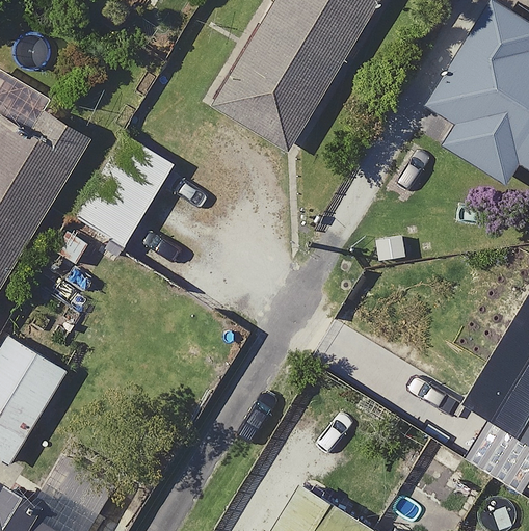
[(379,0),(279,0),(214,108),(289,152),(379,0)]
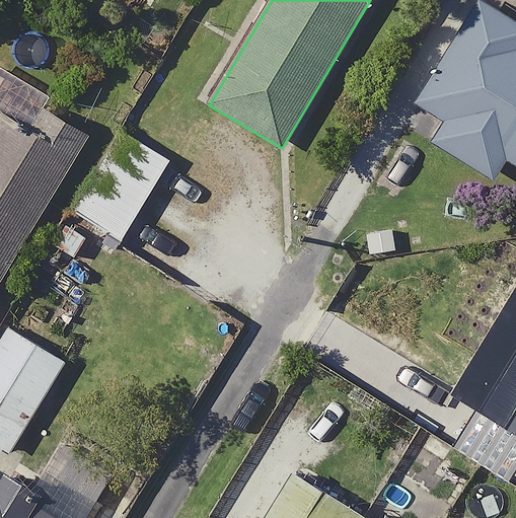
[(515,52),(515,25),(478,4),(421,104),(448,121),(435,144),(494,178),(505,159),(515,165),(515,53),(515,52)]
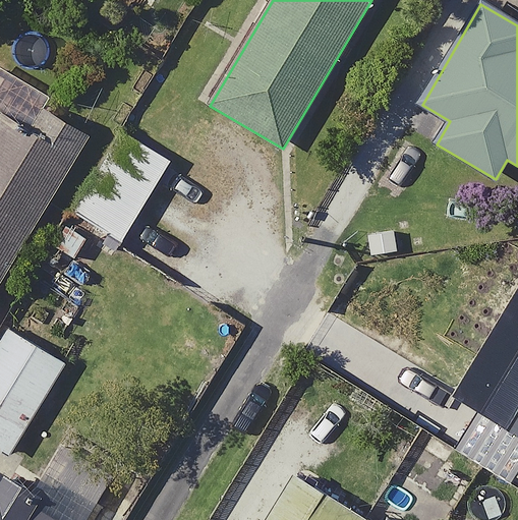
[(0,284),(89,135),(40,106),(24,131),(1,118),(0,120),(0,284)]
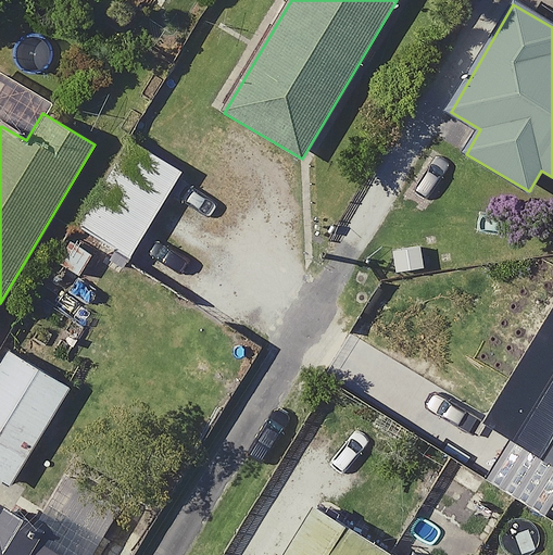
[(284,184),(204,134),(181,172),(133,140),(77,226),(130,260),(156,219),(193,243),(166,287),(256,344),(328,231),(275,197),(284,184)]
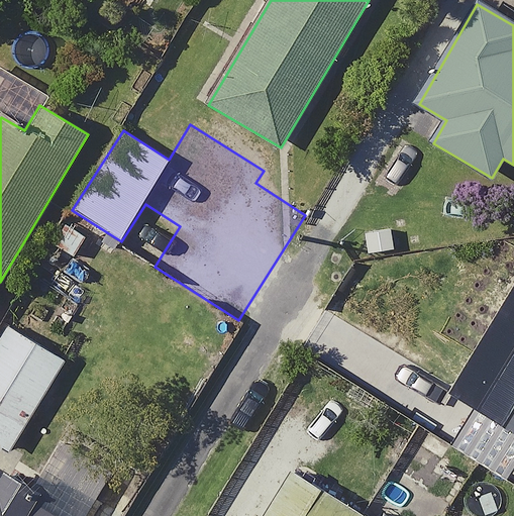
[(513,308),(501,330),(510,335),(470,406),(513,431),(513,308)]
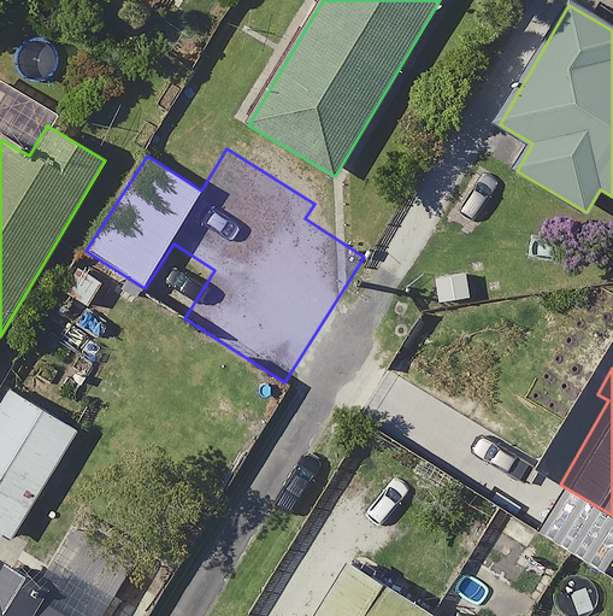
[(77,432),(9,388),(0,402),(0,532),(11,539),(77,432)]
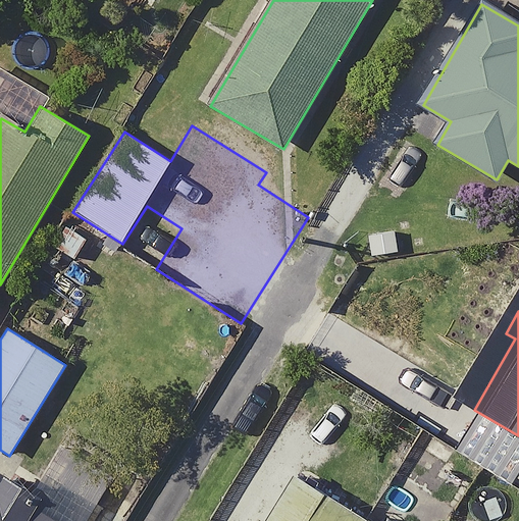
[(471,477),(409,439),(387,473),(450,512),(471,477)]
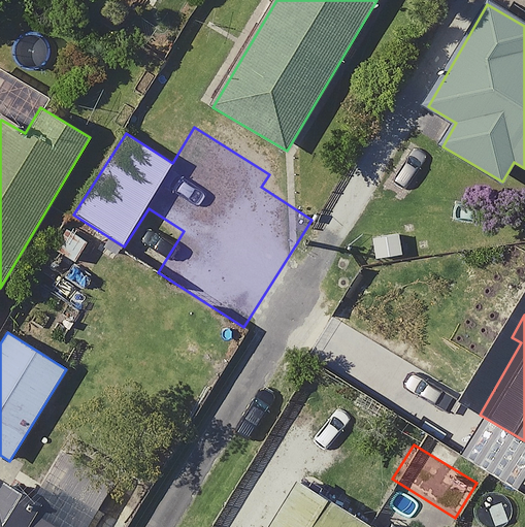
[(62,526),(32,509),(38,498),(0,475),(0,526),(62,526)]
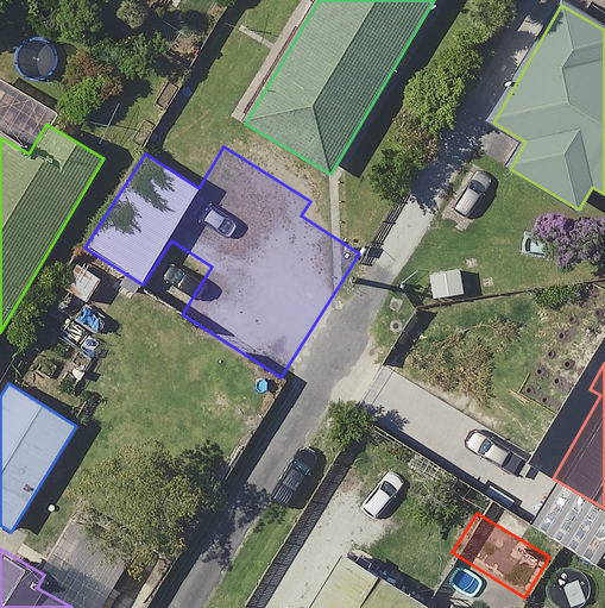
[(423,607),(351,561),(320,607),(423,607)]
